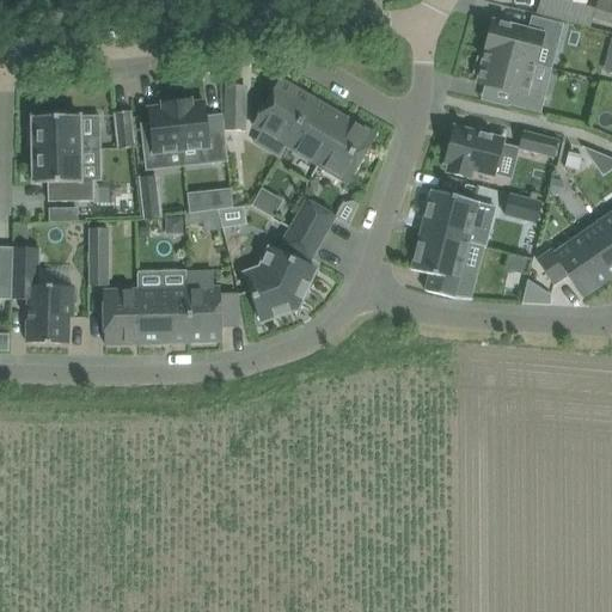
[(589,29),(589,28),(593,18),(611,24),(611,0),(598,0),(595,8),(573,2),(573,0),(539,0),(536,14),(589,29)]
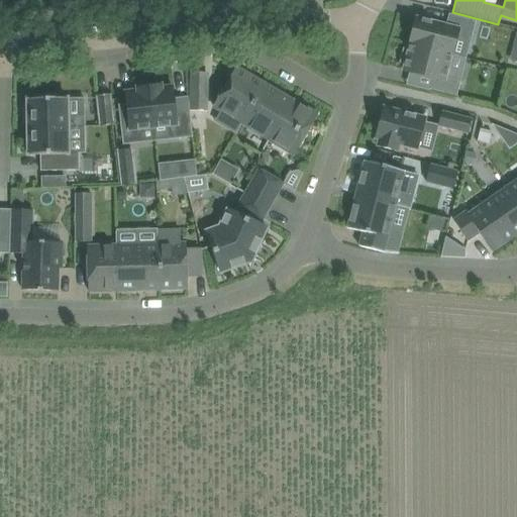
[(416,18),(410,44),(451,55),(455,38),(471,42),(476,20),(448,14),(445,25),(416,18)]
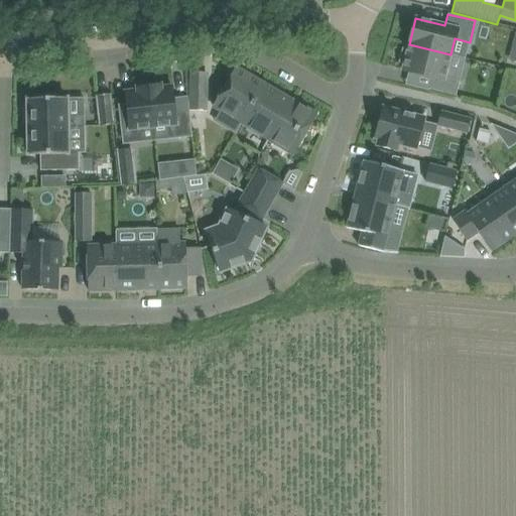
[(450,54),(409,44),(407,49),(402,48),(398,62),(404,65),(402,71),(431,78),(428,90),(456,96),(461,75),(446,72),(450,54)]
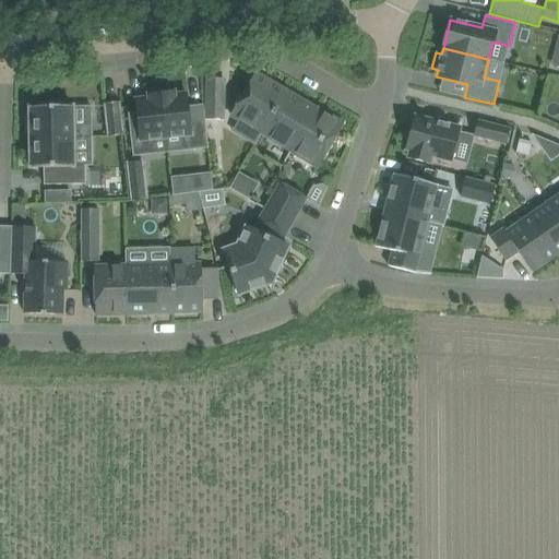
[(230,115),(261,133),(286,92),(254,73),(230,115)]
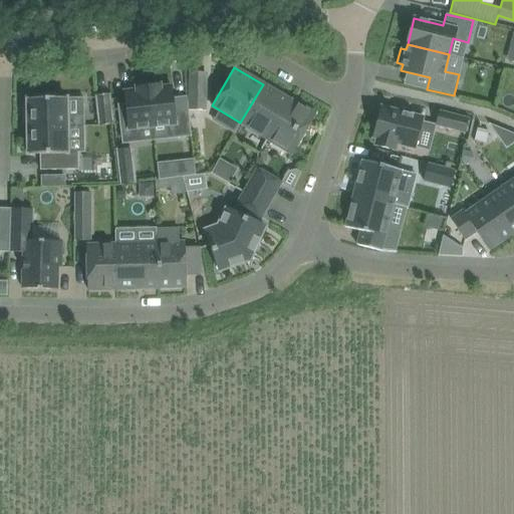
[(191,136),(187,97),(174,99),(173,87),(160,88),(160,84),(149,85),(153,126),(166,124),(173,138),(191,136)]
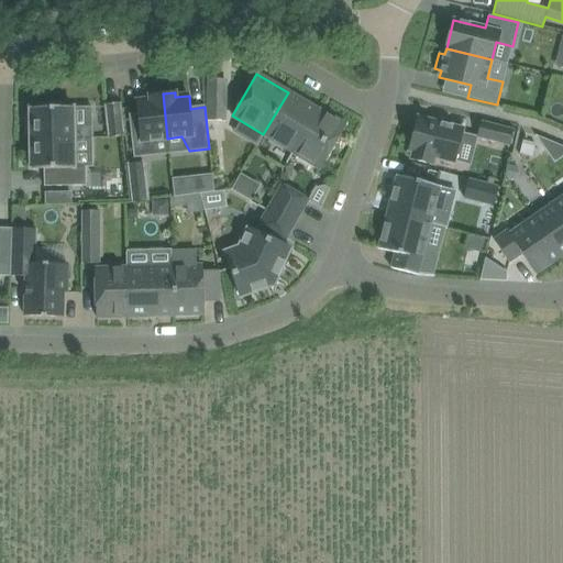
[(291,154),(293,154),(319,109),(319,108),(318,110),(288,92),(263,134),(293,152),(291,154)]
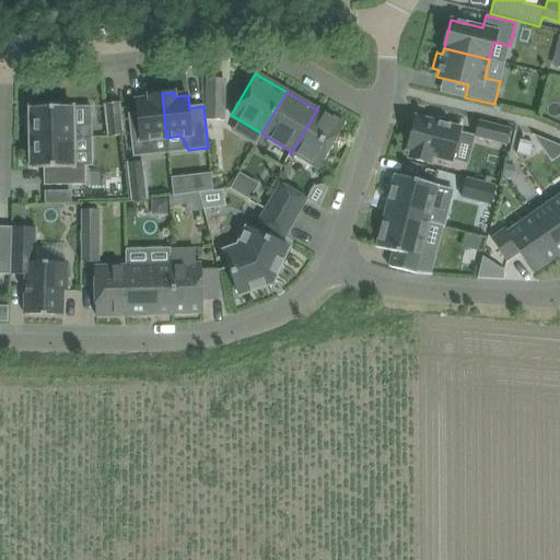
[(162,93),(149,95),(150,100),(135,101),(137,114),(129,115),(135,156),(150,154),(153,139),(166,138),(162,93)]
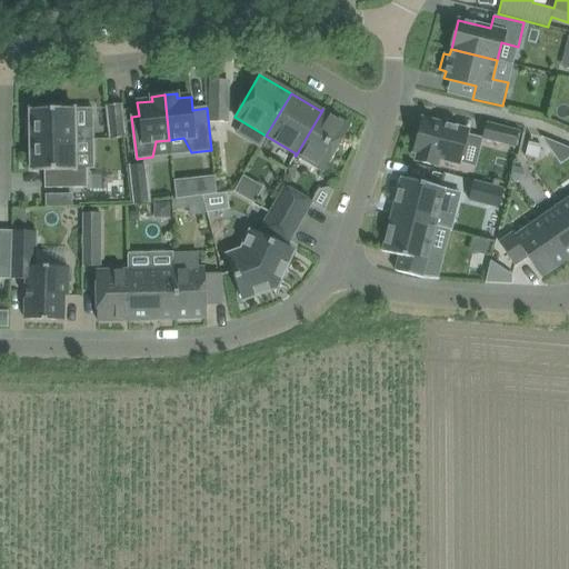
[(228,103),(210,102),(209,121),(227,122),(228,103)]
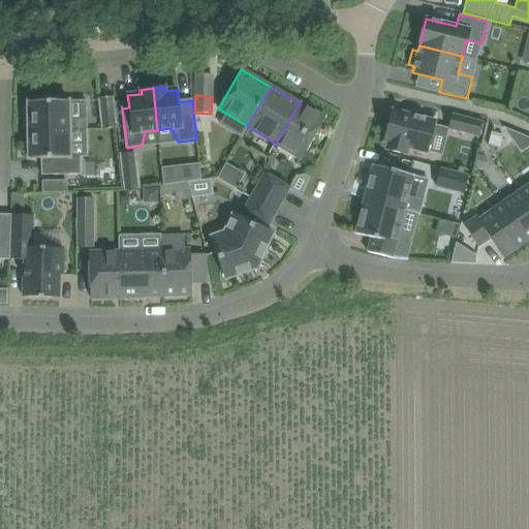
[(97,98),(101,130),(118,128),(114,96),(97,98)]
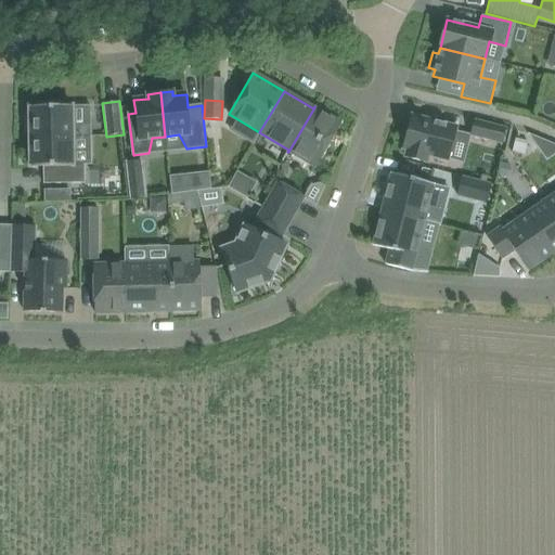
[(29,130),(29,138),(73,137),(91,137),(91,124),(73,124),(72,105),(29,106),(29,115),(25,115),(25,130),(29,130)]
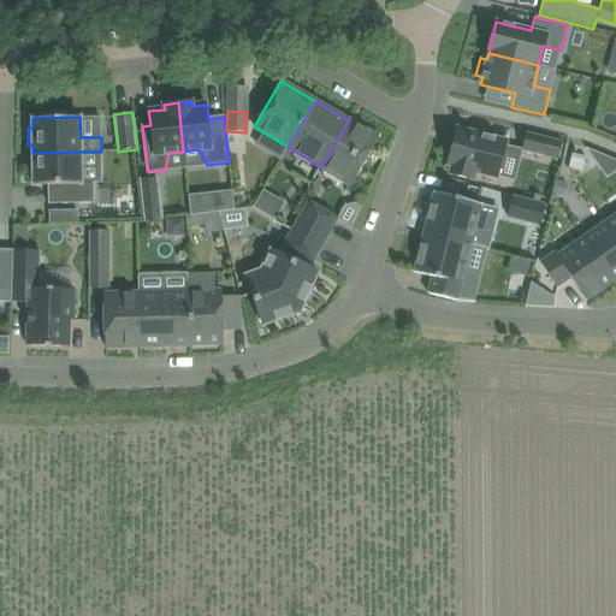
[(349,119),(320,169),(350,187),(379,136),(349,119)]
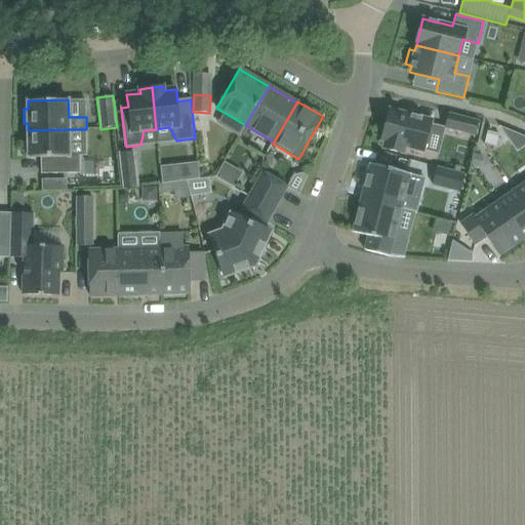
[(389,110),(380,139),(387,140),(385,149),(402,154),(404,146),(425,151),(432,121),(389,110)]
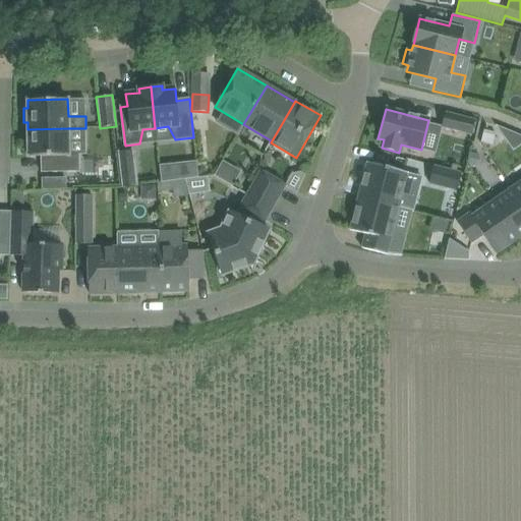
[(445,112),(442,127),(471,135),(475,119),(445,112)]
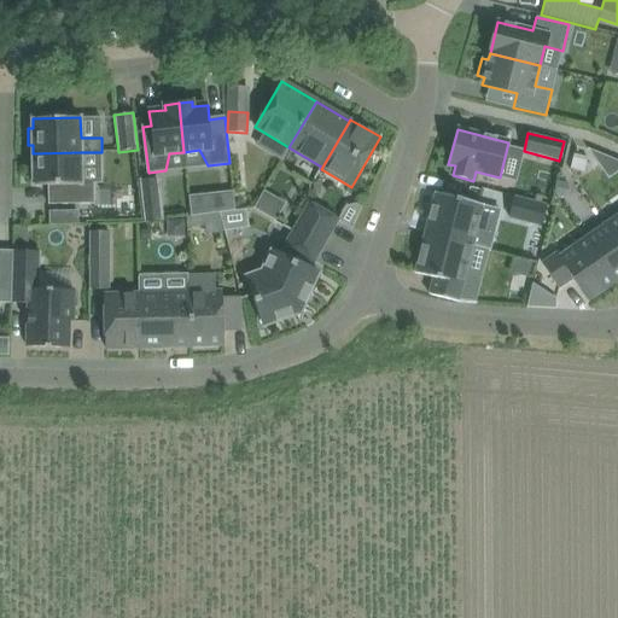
[(617,159),(599,152),(589,149),(610,178),(617,172),(617,159)]
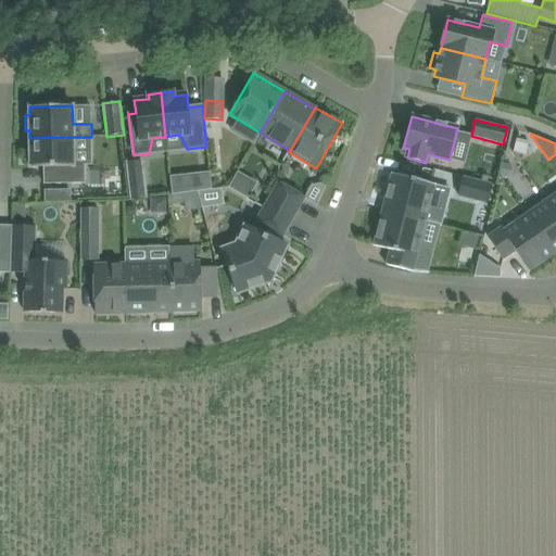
[(73,137),(29,138),(30,167),(43,166),(43,184),(85,184),(84,164),(73,165),(73,137)]
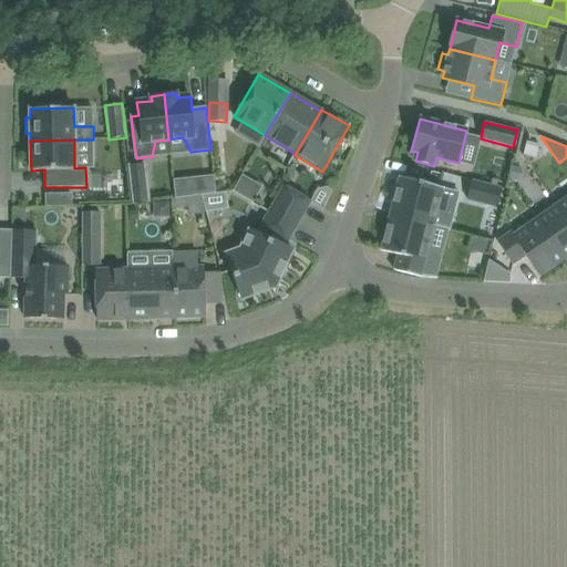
[(527,142),(524,155),(535,158),(538,145),(527,142)]
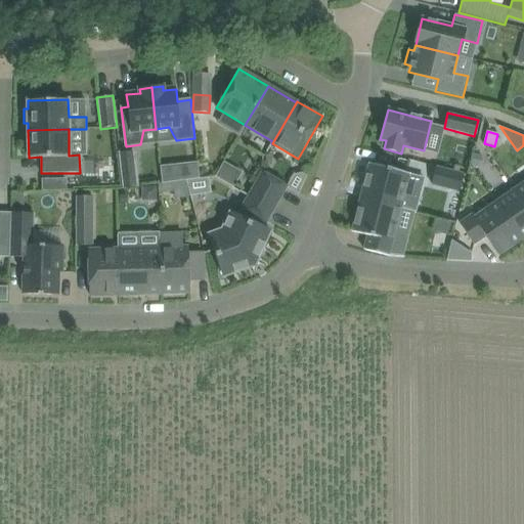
[(134,151),(119,153),(123,188),(137,186),(134,151)]
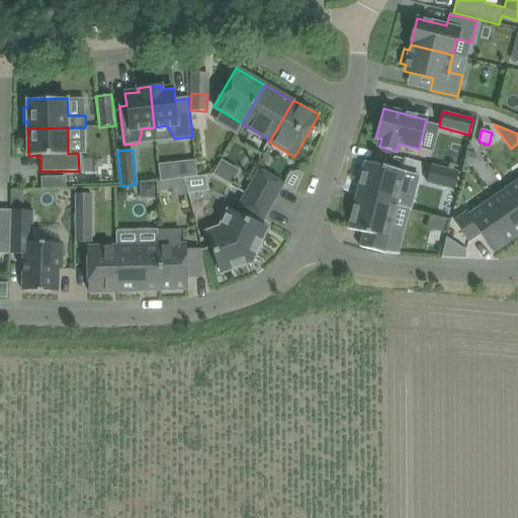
[(468,152),(465,163),(472,165),(476,154),(468,152)]
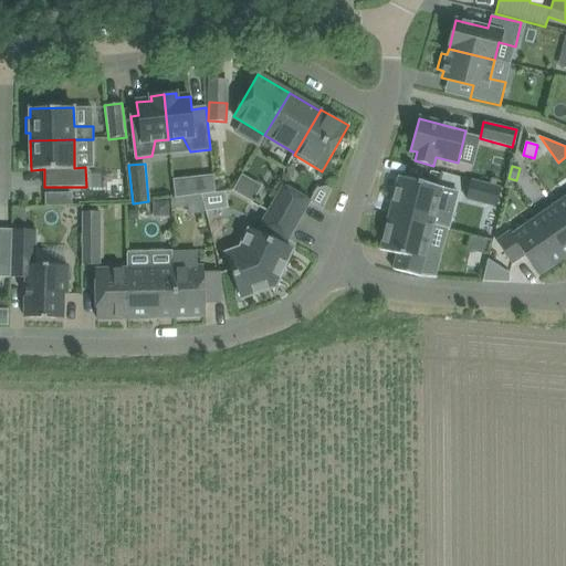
[(254,201),(264,184),(243,174),(234,191),(254,201)]
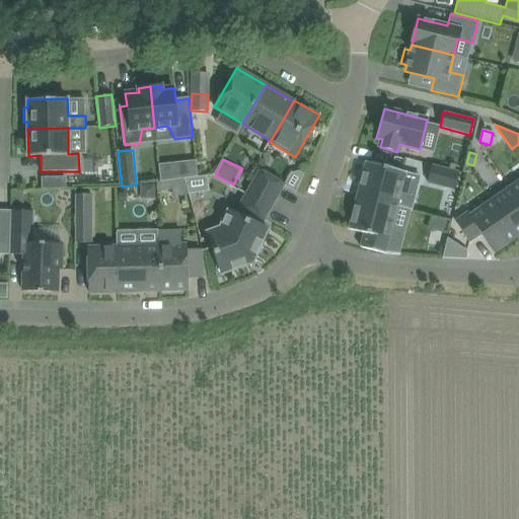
[(172,180),(183,178),(184,178),(198,176),(196,161),(181,163),(158,165),(160,181),(172,180)]
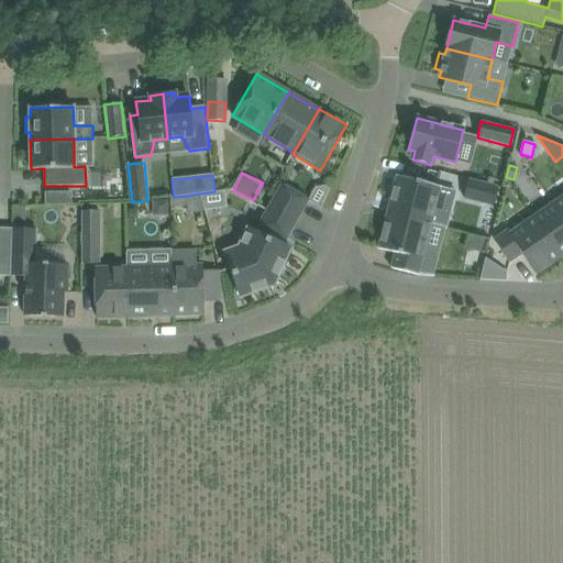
[(397,176),(387,212),(430,223),(445,227),(446,228),(450,212),(434,208),(440,186),(397,176)]
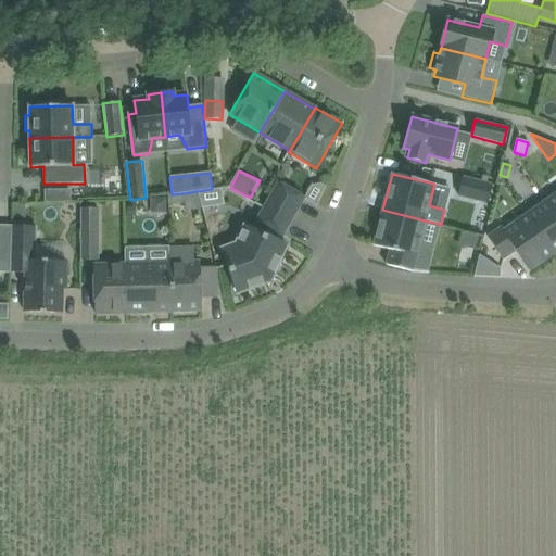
[(462,176),(457,194),(487,202),(492,184),(470,178),(462,176)]
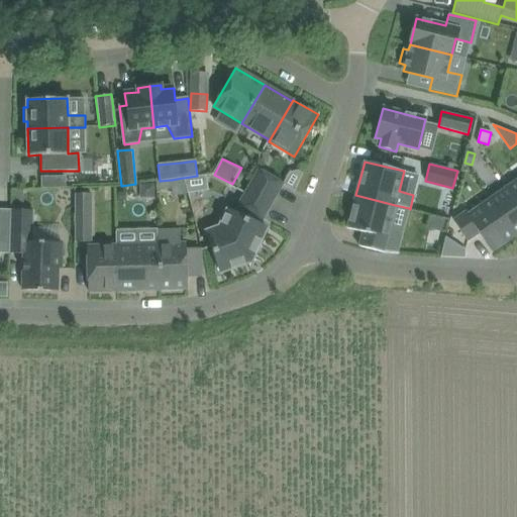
[(251,182),(276,196),(283,184),(259,170),(251,182)]
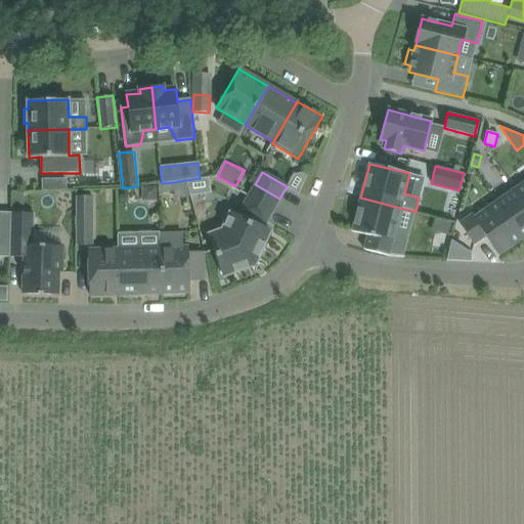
[(200,178),(186,180),(190,195),(211,192),(209,177),(200,178)]
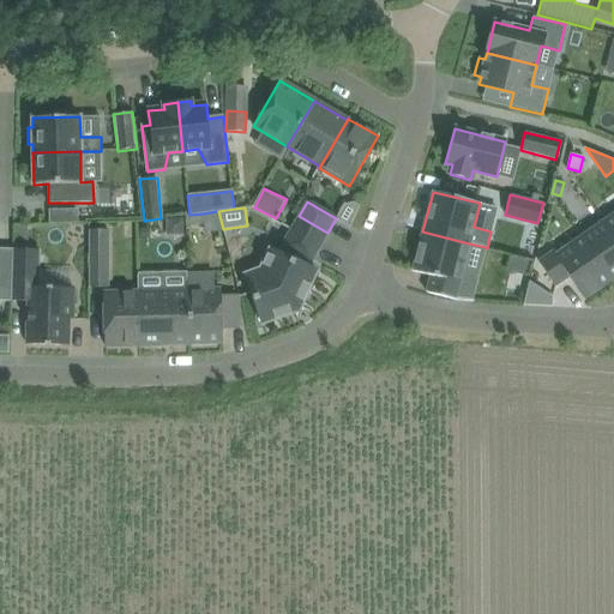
[(190,215),(186,215),(186,224),(205,222),(204,214),(190,215)]
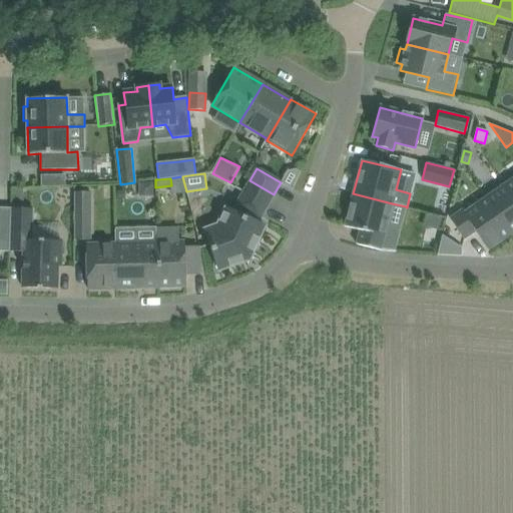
[(512,178),(504,185),(512,198),(512,178)]
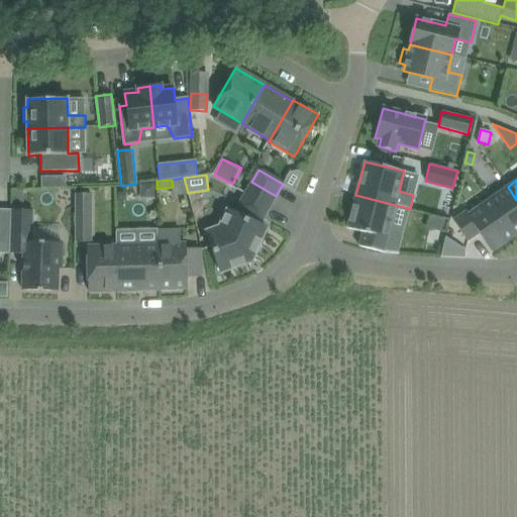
[(276,196),(251,182),(244,193),(270,207),(276,196)]
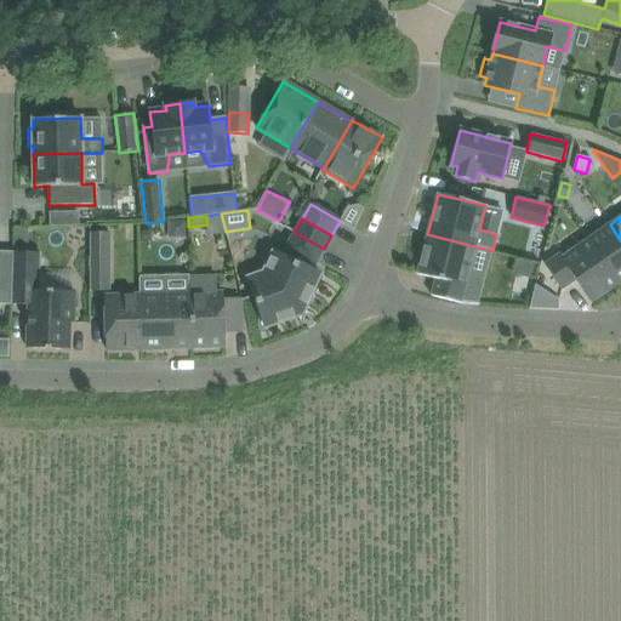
[(171,220),(171,235),(188,234),(187,220),(171,220)]
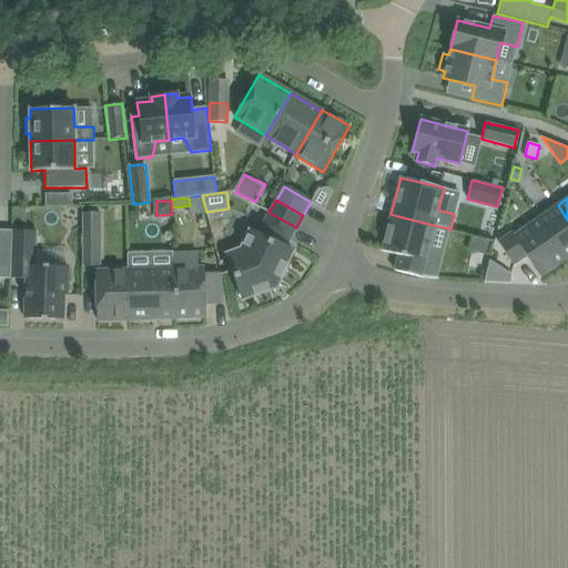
[(538,219),(566,259),(567,256),(567,220),(558,205),(538,219)]
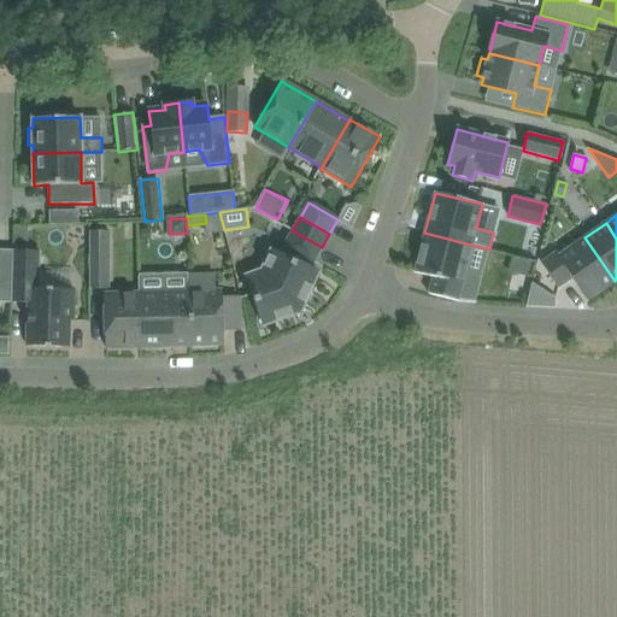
[(16,227),(15,241),(27,241),(28,227),(16,227)]
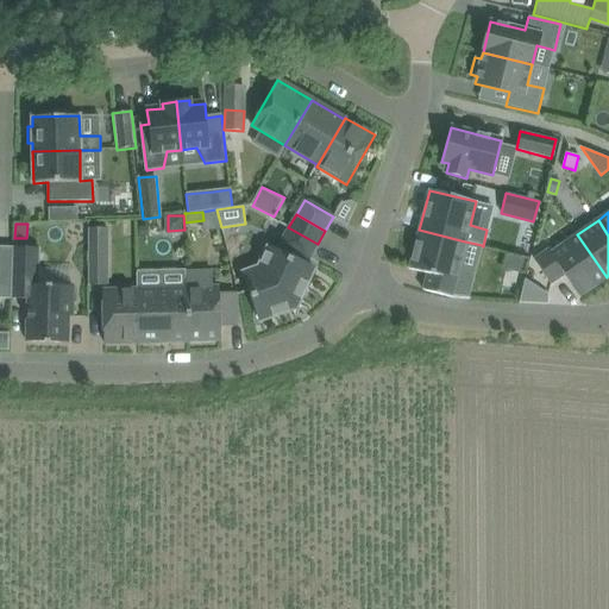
[(318,244),(288,227),(280,242),(309,258),(318,244)]
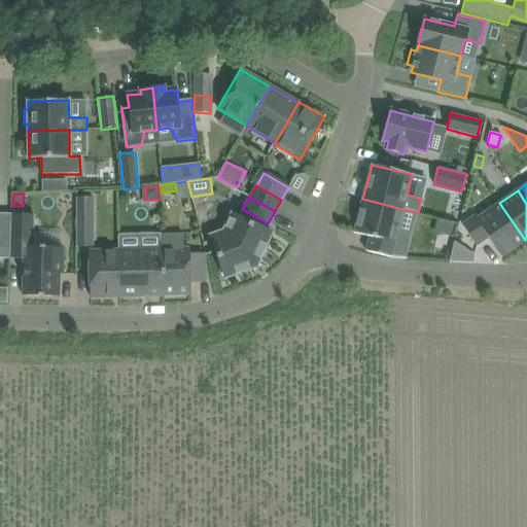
[(76,198),(76,224),(93,224),(93,198),(76,198)]
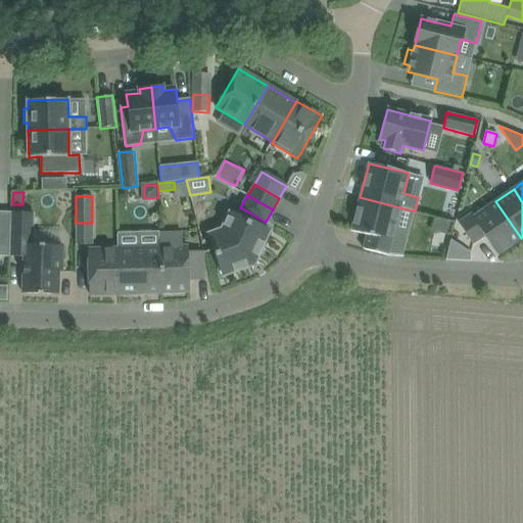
[(360,197),(351,231),(367,235),(364,249),(387,255),(392,236),(407,240),(414,210),(399,207),(360,197)]
